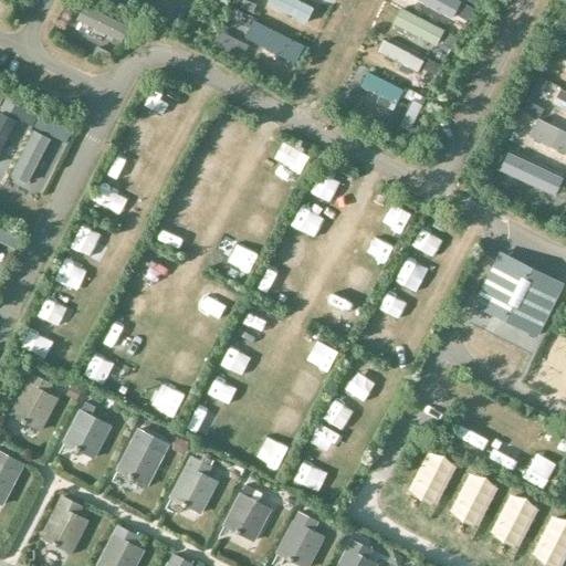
[(313,8),(296,0),(266,0),(265,2),(305,22),(313,8)]
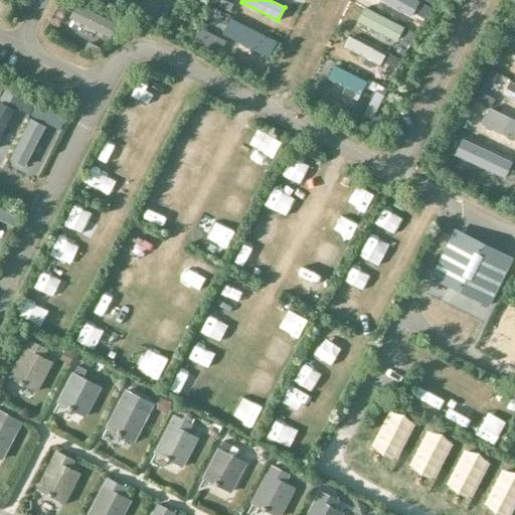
[(417,0),(416,0),(382,0),(409,14),(417,0)]
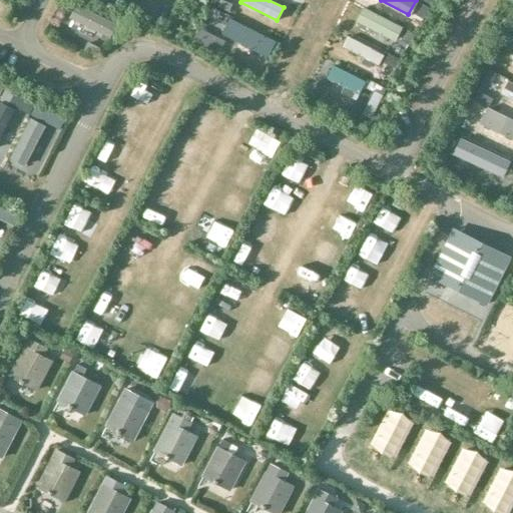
[(116,24),(75,3),(68,16),(109,37),(116,24)]
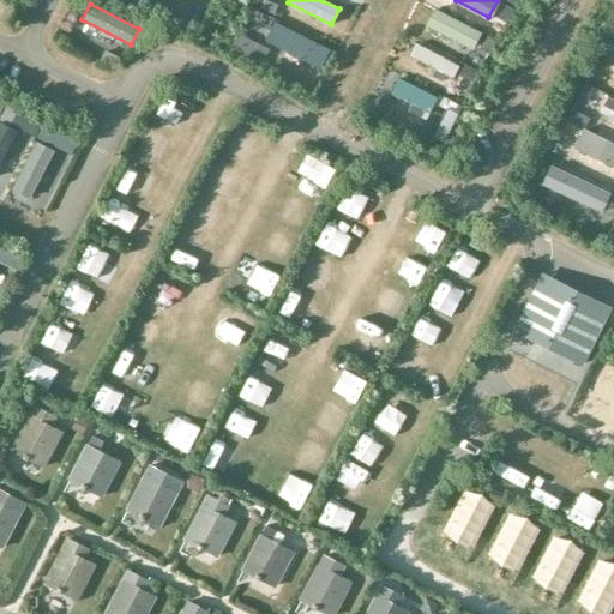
[(480,32),(435,7),(426,24),(471,49),(480,32)]
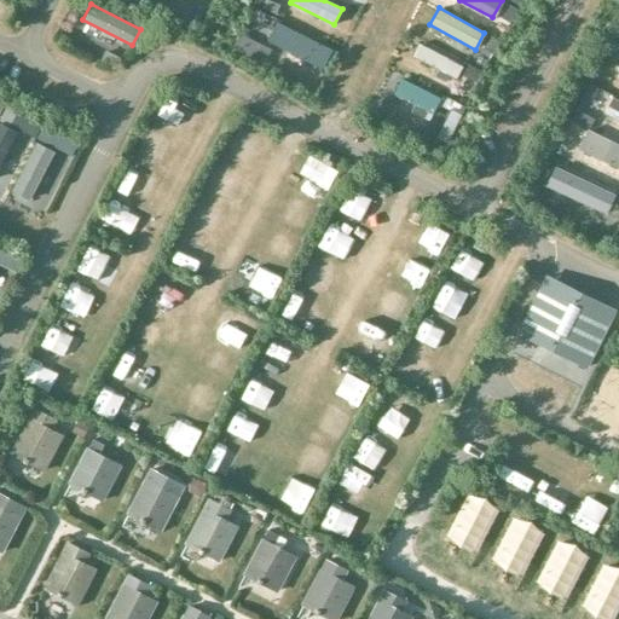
[(320,39),(278,17),(270,33),(312,55),(320,39)]
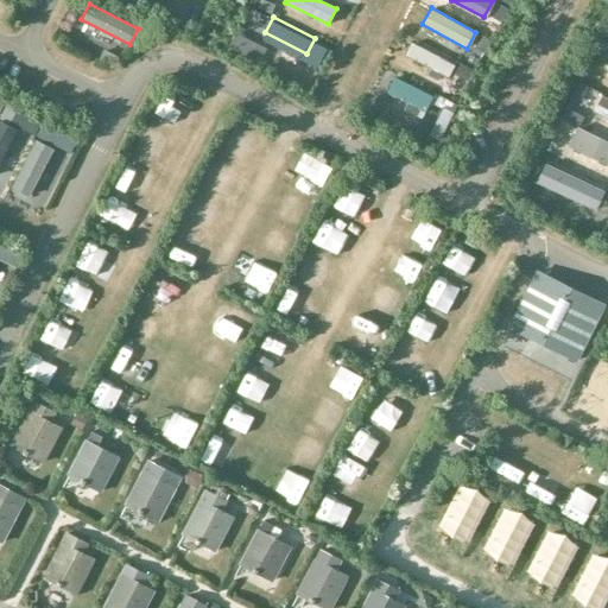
[(455,64),(411,42),(405,56),(448,77),(455,64)]
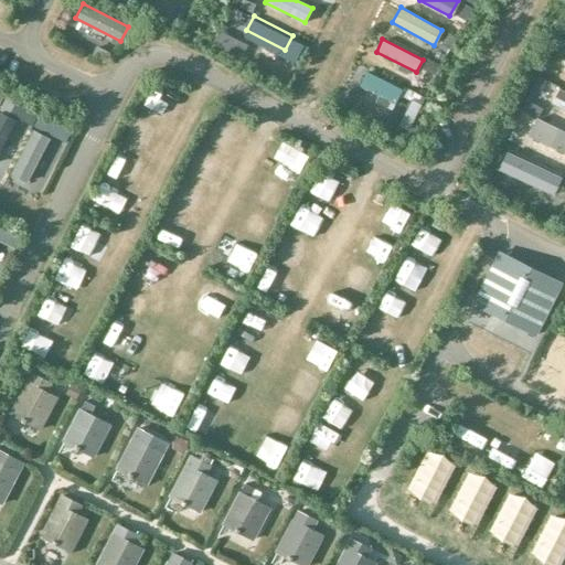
[(402,89),(366,72),(360,85),(394,103),(402,89)]
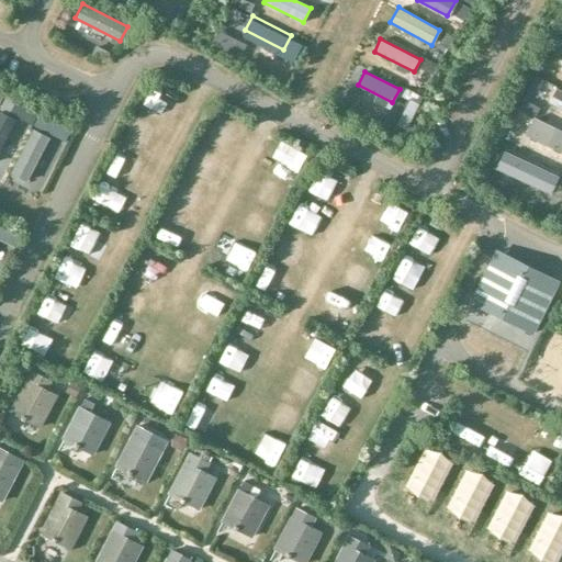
[(561,92),(555,89),(550,102),(561,108),(561,92)]
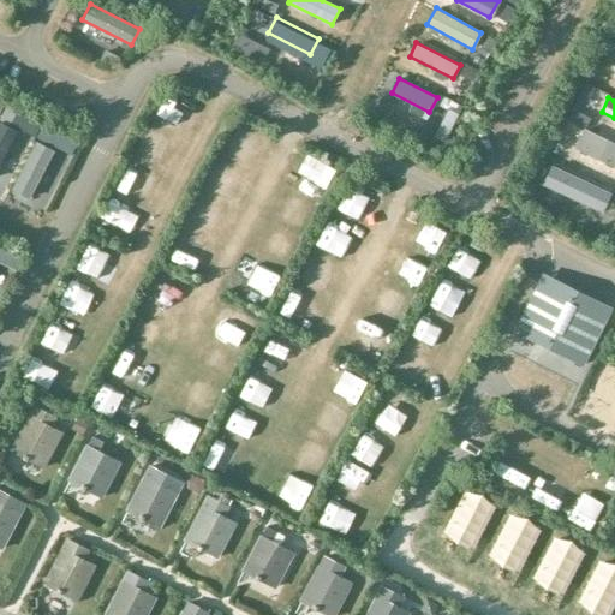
[(0,162),(16,131),(0,123),(0,162)]
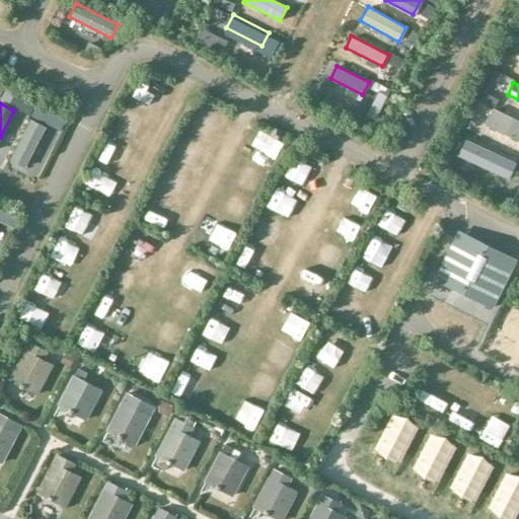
[(518,121),(493,107),(485,124),(518,140),(518,121)]
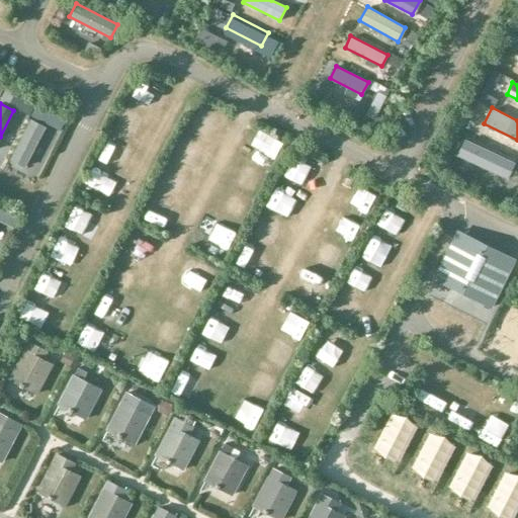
[(45,125),(31,118),(10,159),(24,167),(45,125)]
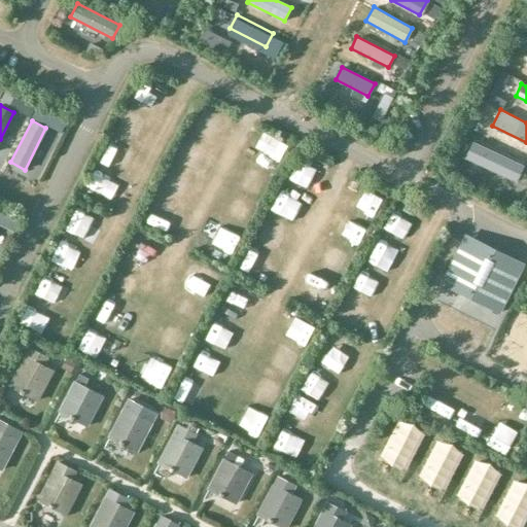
[(525,161),(486,141),(480,153),(519,172),(525,161)]
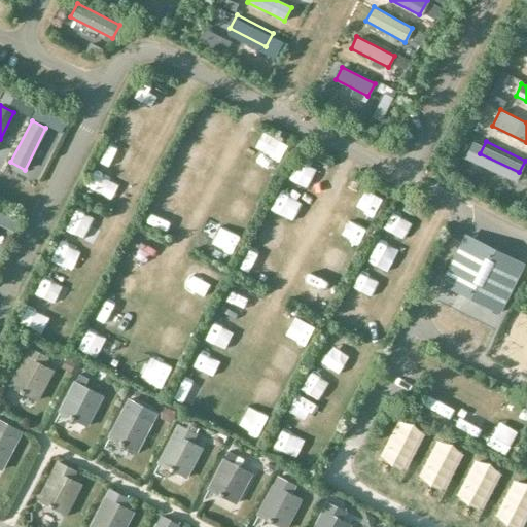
[(518,262),(472,239),(448,287),(494,310),(518,262)]
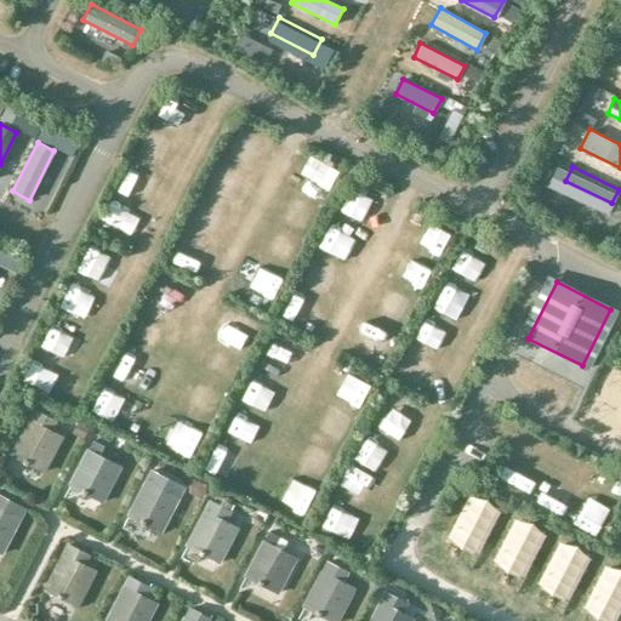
[(30,420),(11,456),(46,474),(64,438),(43,426),(47,417),(35,411),(30,420)]
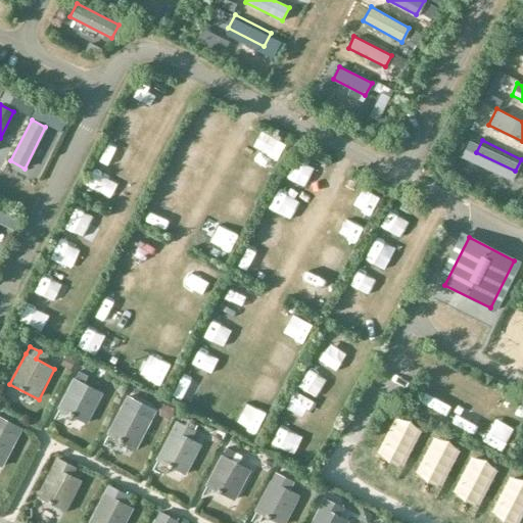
[(74,378),(58,410),(87,425),(103,394),(85,384),(88,376),(79,372),(75,379),(74,378)]
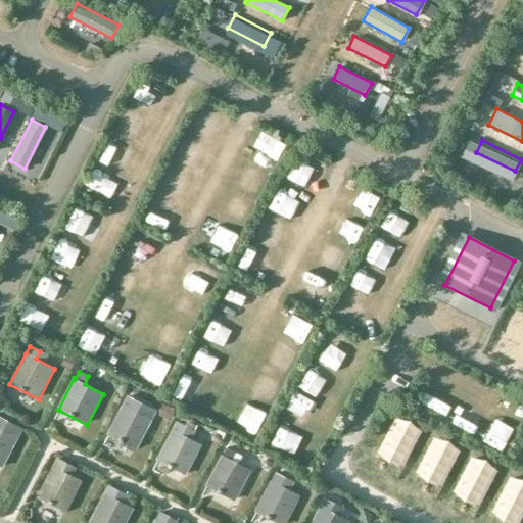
[(123,405),(107,435),(137,450),(153,420),(134,409),(138,401),(129,397),(124,405),(123,405)]
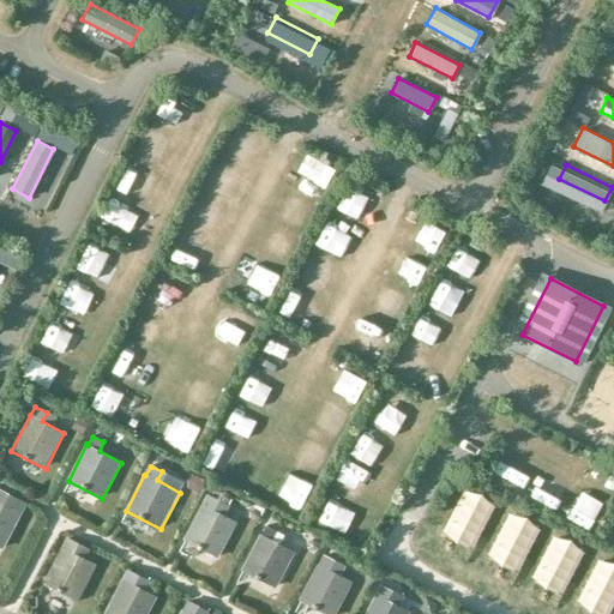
[(0,547),(1,548),(20,512),(0,501),(5,493),(0,489),(0,547)]
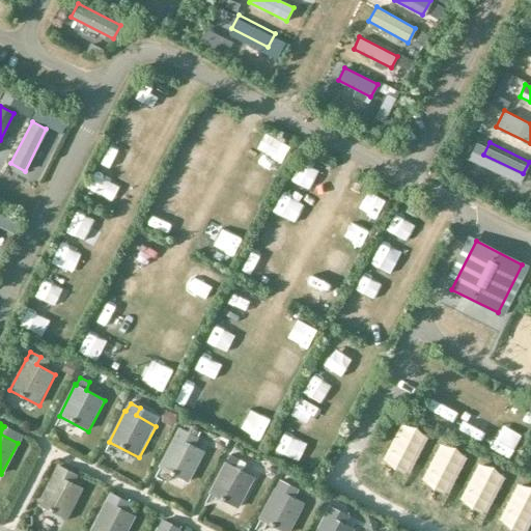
[(178,428),(159,468),(189,483),(205,452),(196,447),(199,438),(178,428)]
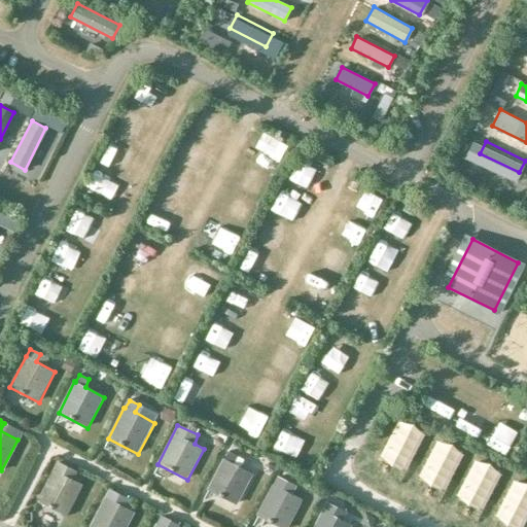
[(223,458),(207,490),(237,504),(253,475),(235,464),(239,456),(229,452),(224,459),(223,458)]
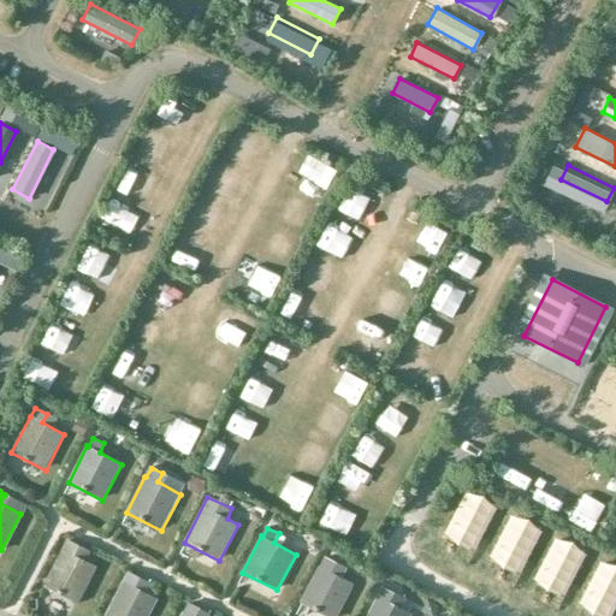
[(63,550),(43,586),(77,604),(98,567),(76,556),(80,546),(69,542),(64,550),(63,550)]
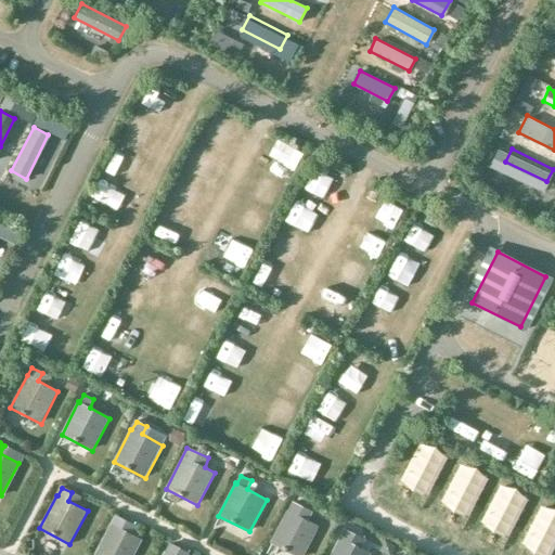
[(287,511),(271,543),(294,554),(304,554),(319,527),(299,515),(304,507),(293,503),(288,511),(287,511)]
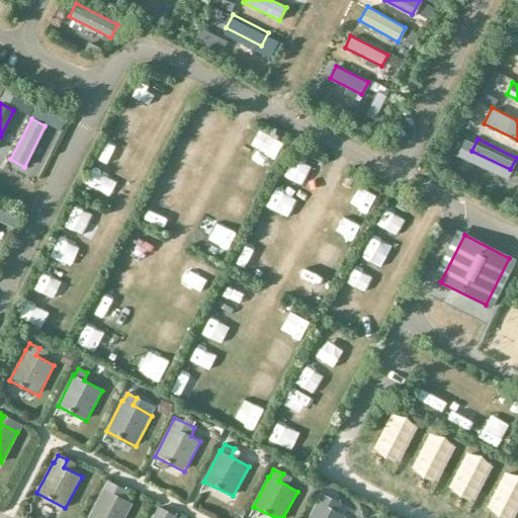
[(103,489),(87,517),(124,517),(133,504),(114,494),(117,487),(108,482),(103,489)]
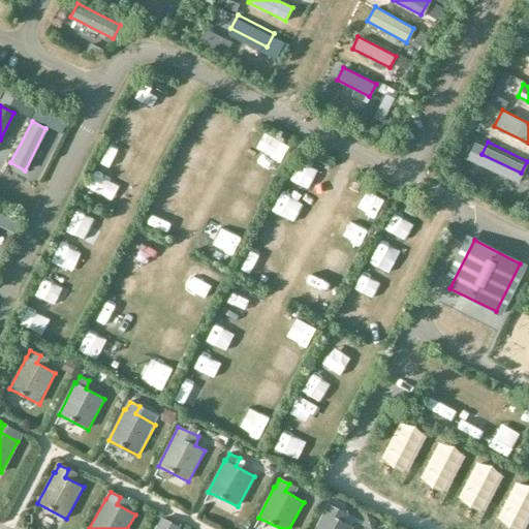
[(324,511),(314,528),(352,528),(353,527),(335,517),(339,509),(330,505),(325,512),(324,511)]
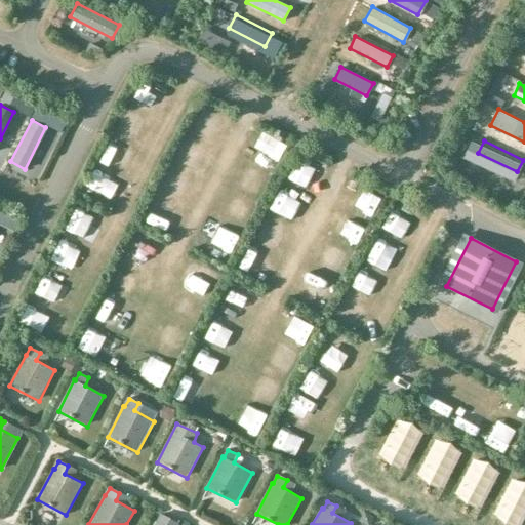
[(156,521),(154,524),(167,524),(170,520),(161,515),(157,522),(156,521)]
